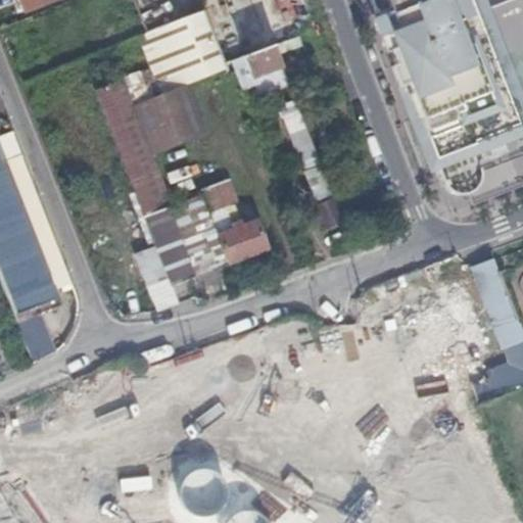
[(19,0),(25,12),(45,4),(43,0),(19,0)]
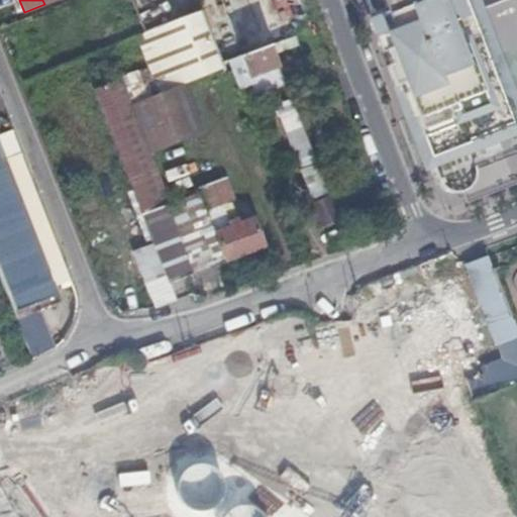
[(366,0),(375,23),(382,41),(409,110),(417,133),(426,154),(434,177),(437,185),(437,186),(441,189),(444,192),(452,194),(463,191),(478,186),(471,168),(480,164),(472,144),(494,136),(486,115),(501,110),(477,45),(461,52),(449,20),(464,15),(458,0),(366,0)]
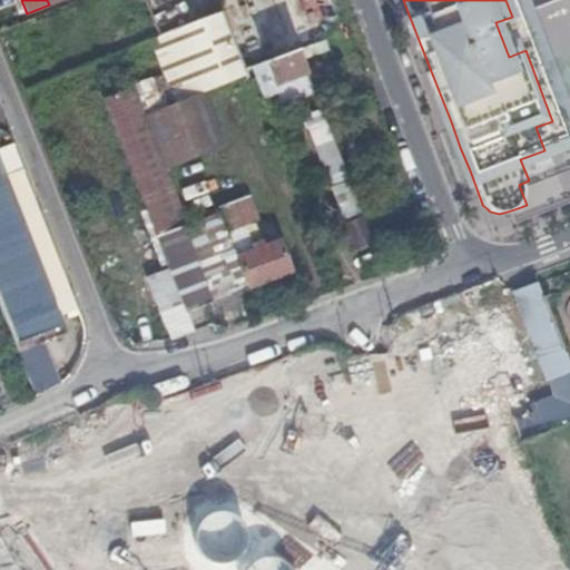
[(527,205),(531,217),(569,202),(569,0),(505,0),(512,17),(495,22),(509,57),(526,50),(552,121),(536,127),(544,150),(520,159),(529,180),(519,185),(527,205)]
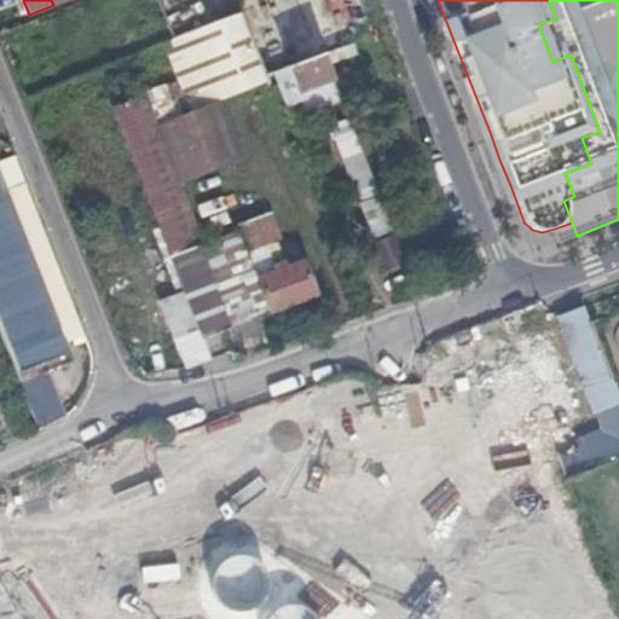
[(171,41),(163,44),(178,81),(191,114),(221,102),(266,84),(264,76),(239,15),(206,27),(171,41)]
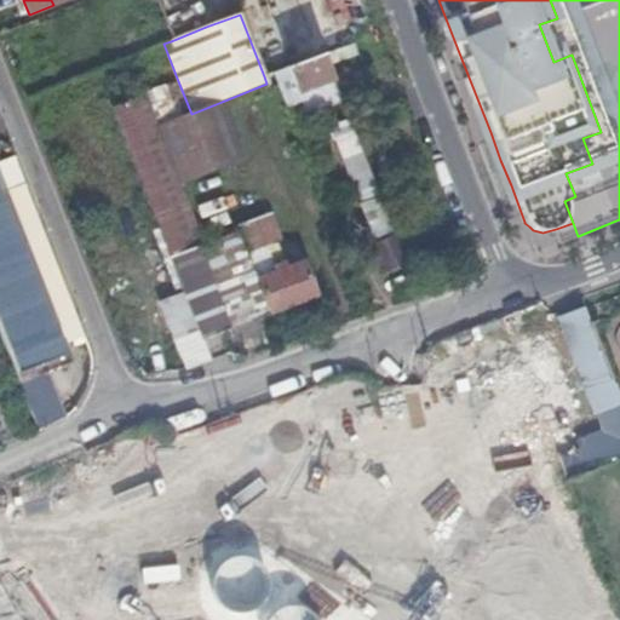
[(273,73),(273,74),(282,98),(299,92),(309,115),(343,103),(334,79),(323,53),(290,67),(273,73)]
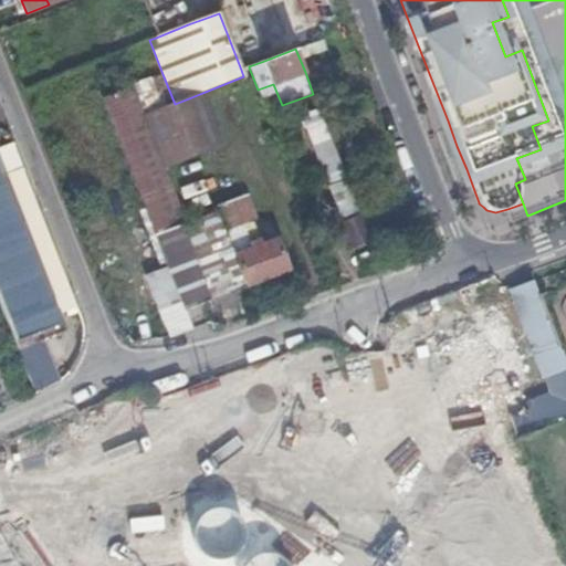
[(175,104),(163,74),(133,86),(144,116),(175,104)]
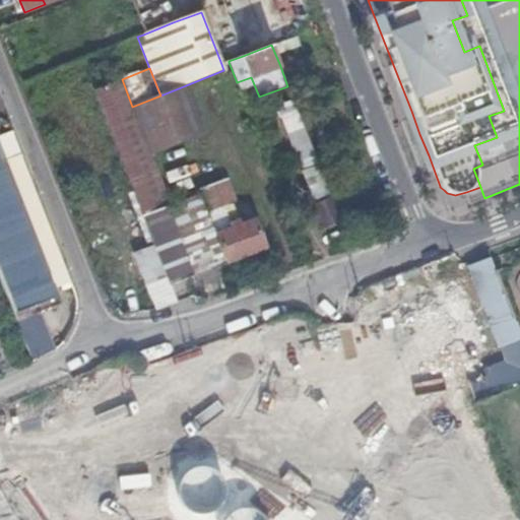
[(132,107),(122,79),(92,90),(168,285),(197,273),(171,205),(151,155),(132,107)]
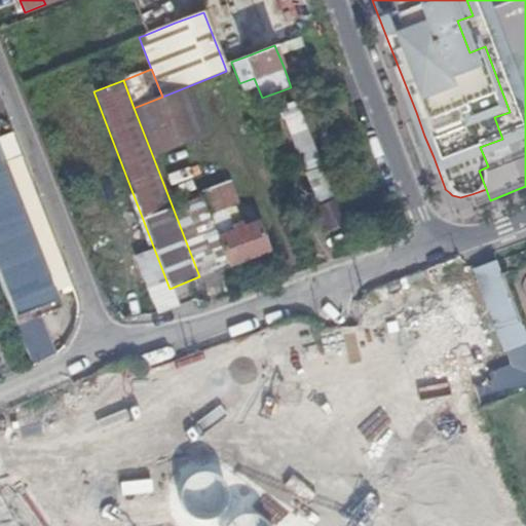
[(188,86),(162,97),(181,146),(207,136),(188,86)]
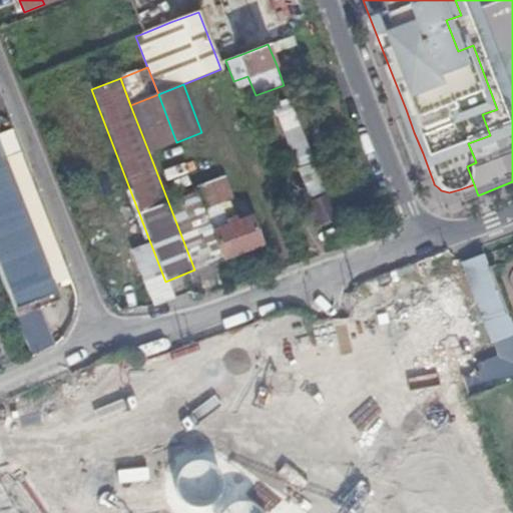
[(176,142),(158,94),(130,105),(149,153),(176,142)]
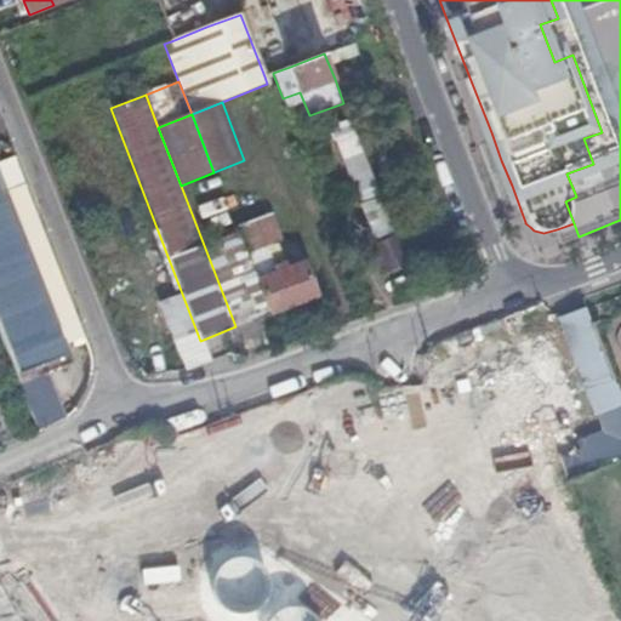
[(376,187),(351,121),(331,129),(357,195),(376,187)]
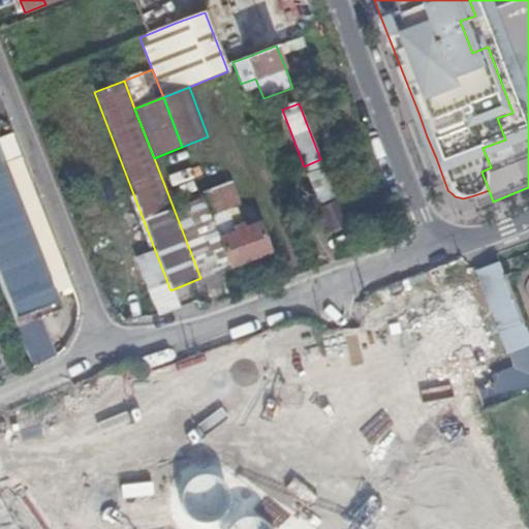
[(0,285),(11,314),(50,300),(0,169),(0,285)]
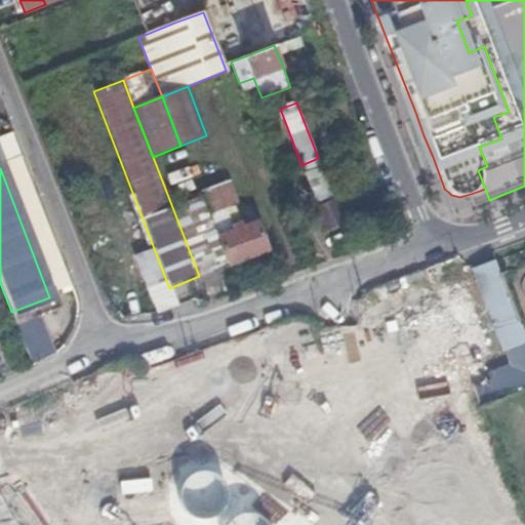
[(317,203),(333,198),(322,168),(307,174),(317,203)]
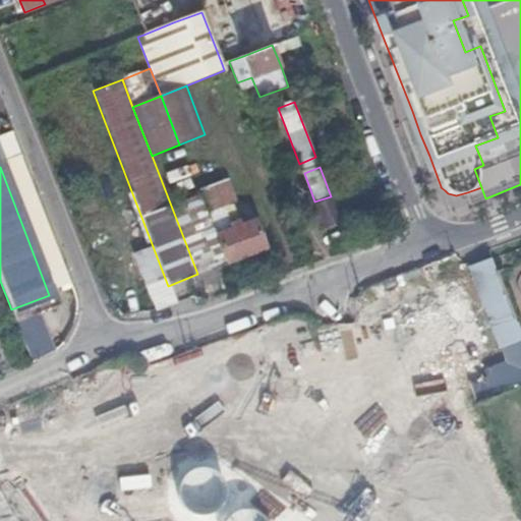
[(229,178),(196,190),(198,194),(225,264),(265,248),(254,221),(241,225),(231,203),(237,200),(229,178)]
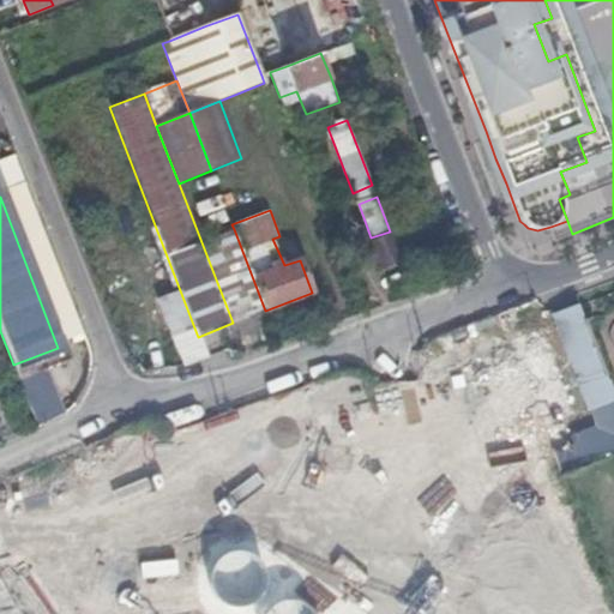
[(234,229),(202,242),(233,323),(265,311),(234,229)]
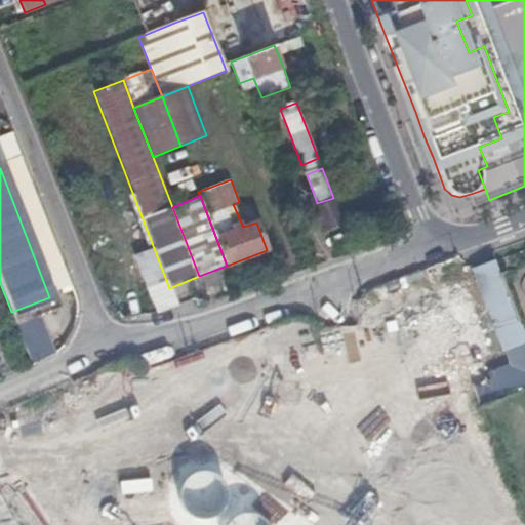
[(326,232),(345,227),(334,200),(317,208),(326,232)]
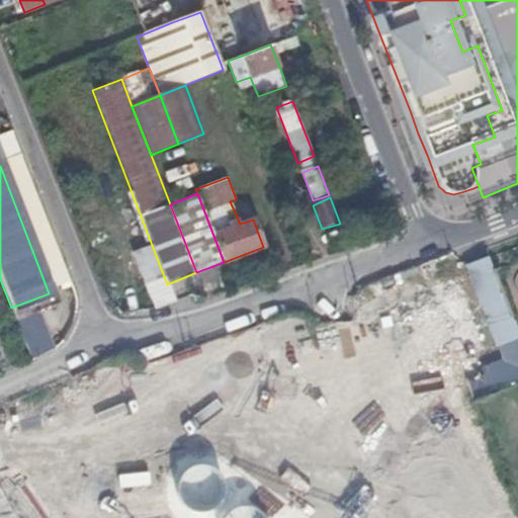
[(467,265),(497,343),(499,342),(517,336),(488,257),(478,261),(467,265)]
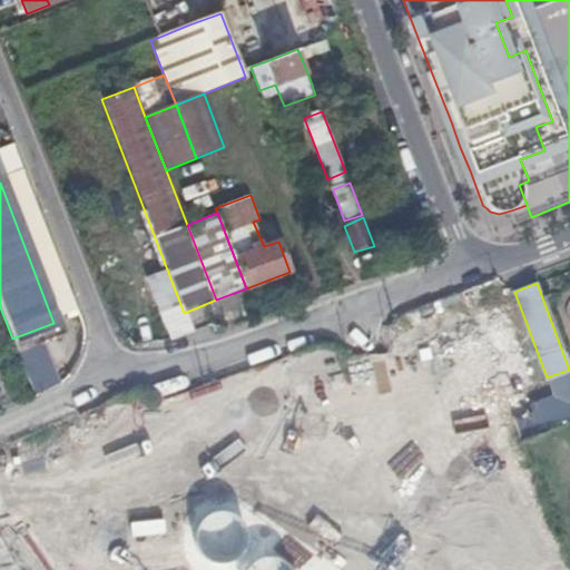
[(471,314),(504,396),(518,391),(536,384),(501,303),(471,314)]
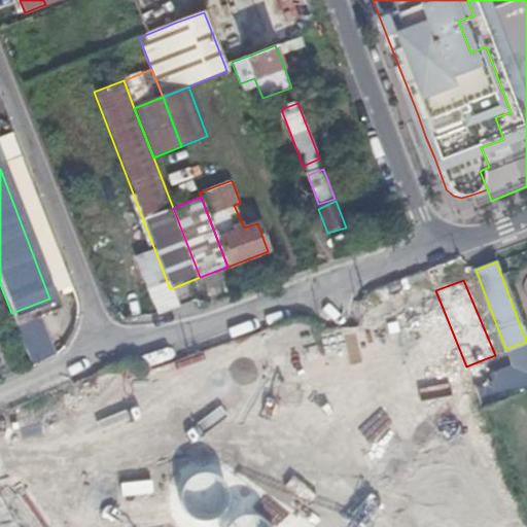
[(195,300),(198,302),(208,297),(203,286),(202,287),(201,286),(190,291),(195,300)]
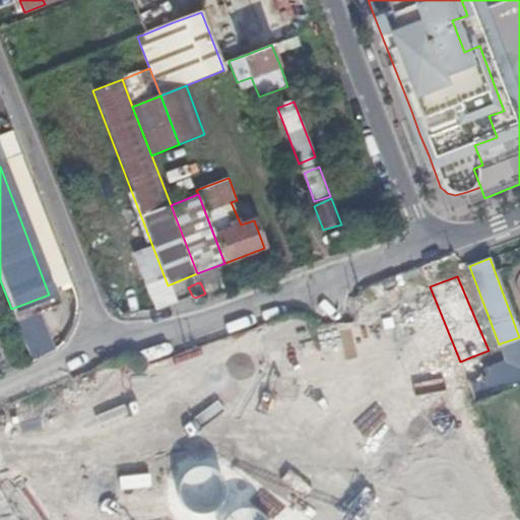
[(519,379),(519,337),(501,343),(508,363),(478,373),(472,356),(460,362),(473,397),(519,379)]
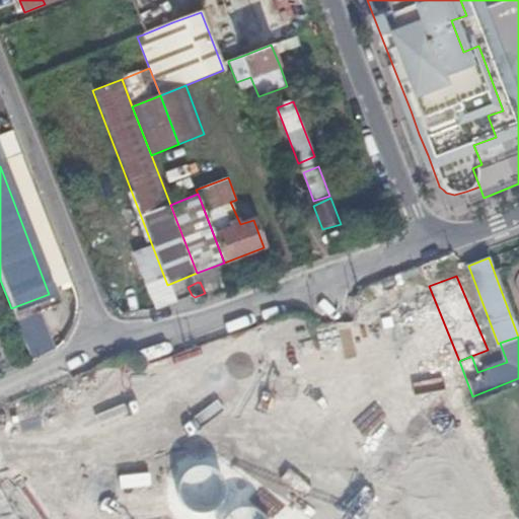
[(105,382),(109,422),(139,419),(135,379),(105,382)]
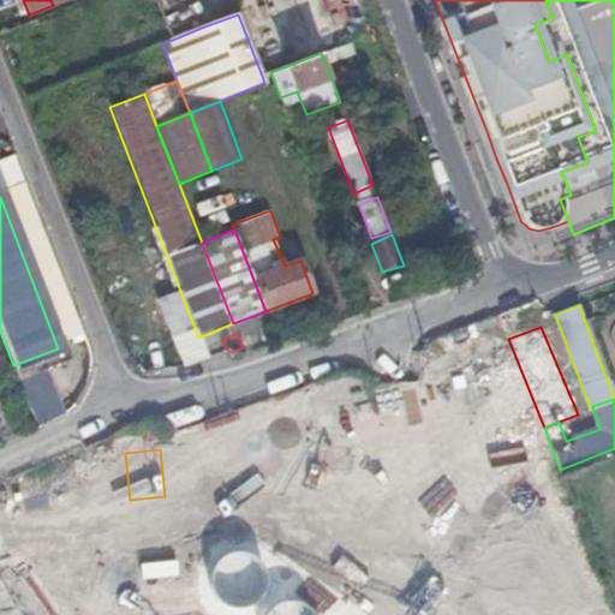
[(36,614),(130,614),(123,559),(31,571),(36,614)]
